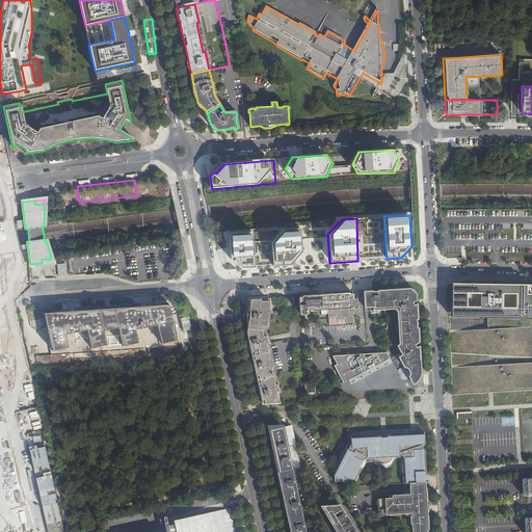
[(284,230),(271,242),(273,266),(291,265),(302,251),(301,229),(284,230)]
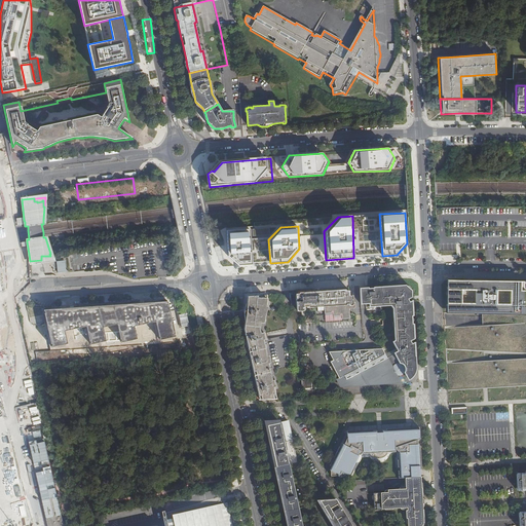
[(252,265),(250,229),(226,230),(228,256),(238,265),(252,265)]
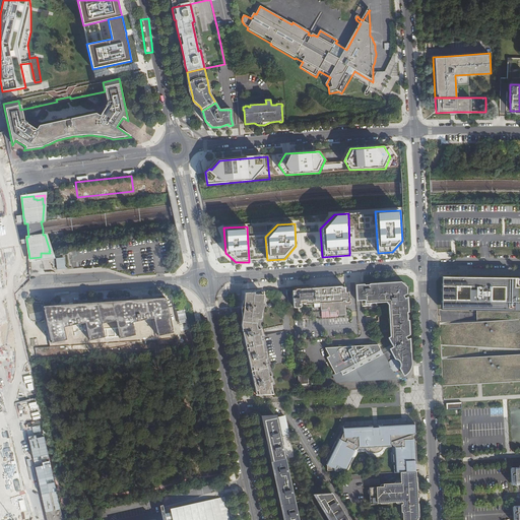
[(41,253),(41,257),(29,258),(29,263),(43,262),(52,261),(54,261),(52,257),(52,256),(51,255),(50,251),(49,251),(50,253),(47,253),(42,253),(41,253)]
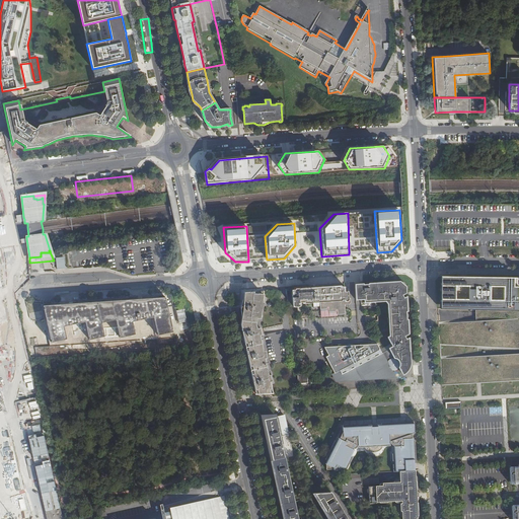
[(83,253),(76,254),(78,265),(85,265),(83,253)]
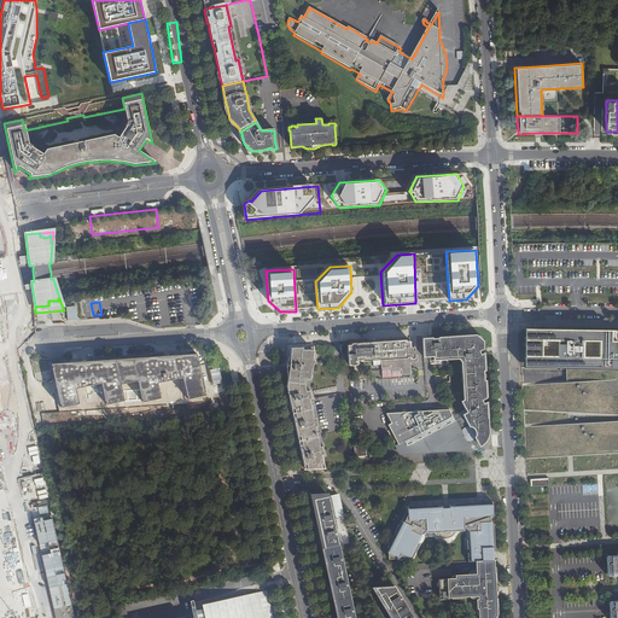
[(65,308),(68,320),(77,319),(76,305),(65,308)]
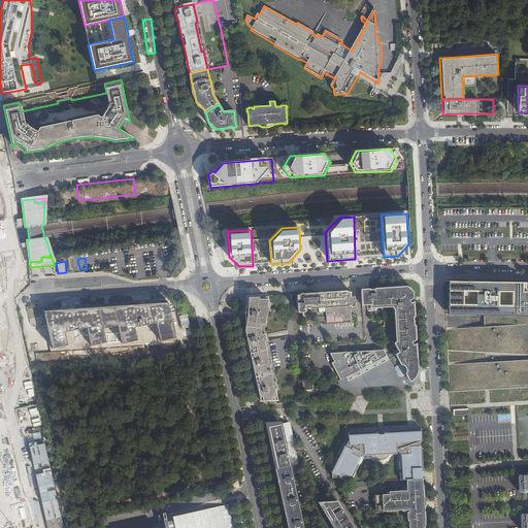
[(527,282),(527,283),(473,282),(448,282),(448,314),(480,314),(481,321),(481,326),(449,328),(449,350),(527,353),(527,358),(450,363),(451,391),(487,389),(527,387),(527,282)]
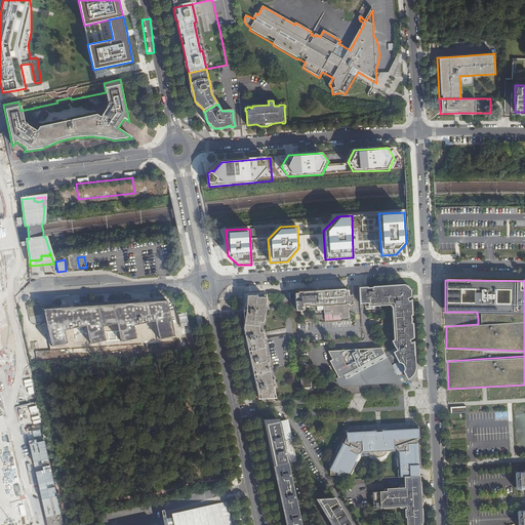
[(390,304),(392,306),(395,309),(397,341),(394,341),(397,348),(400,348),(401,350),(394,354),(398,362),(402,362),(403,363),(405,368),(410,380),(415,376),(417,370),(416,344),(413,345),(412,341),(416,339),(415,323),(413,324),(412,316),(414,316),(413,298),(411,299),(410,297),(413,295),(413,294),(413,288),(411,285),(409,282),(407,282),(405,282),(373,283),(373,285),(368,286),(367,284),(359,284),(360,301),(368,300),(368,306),(390,304)]
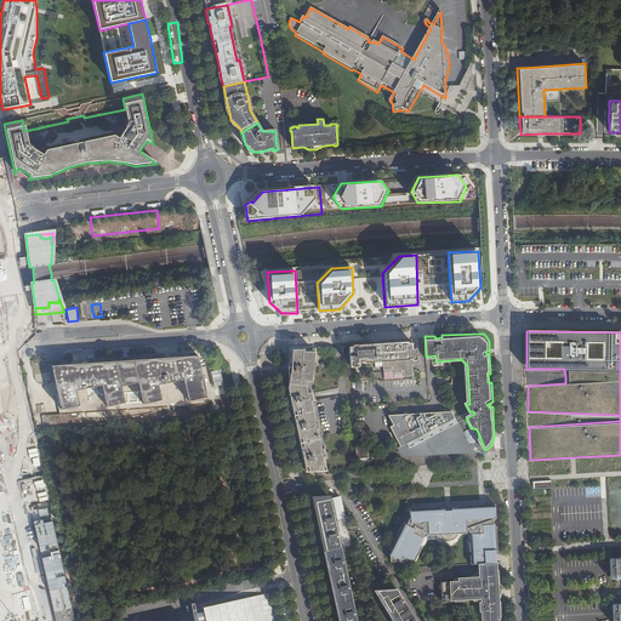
[(352,347),(349,347),(351,360),(351,365),(358,365),(358,360),(365,359),(365,360),(383,360),(383,369),(391,369),(391,368),(393,368),(394,372),(403,372),(403,370),(404,370),(405,376),(414,375),(412,363),(417,363),(420,359),(419,357),(417,357),(417,346),(412,347),(412,342),(409,342),(409,340),(379,342),(379,341),(371,342),(371,343),(352,345),(352,347)]
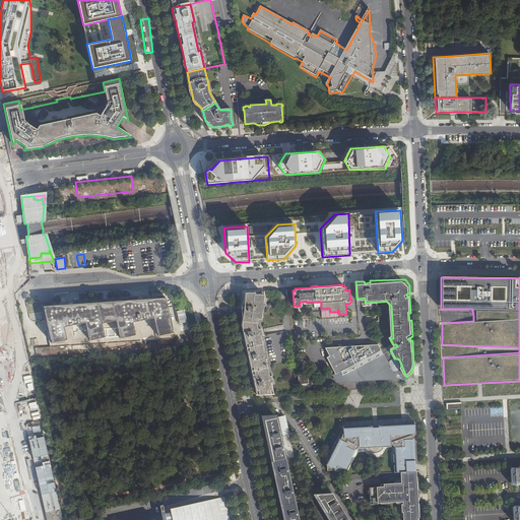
[(243,322),(243,327),(243,329),(245,334),(245,337),(248,352),(250,360),(252,368),(255,383),(255,385),(257,391),(257,395),(266,395),(274,395),(272,384),(274,383),(271,369),(268,369),(268,366),(268,365),(270,364),(267,353),(263,353),(261,344),(265,343),(264,335),(262,336),(261,329),(262,329),(261,324),(261,320),(260,319),(261,313),(263,313),(264,303),(263,303),(264,298),(264,293),(255,294),(247,294),(246,301),(246,304),(245,310),(244,317),(243,322)]
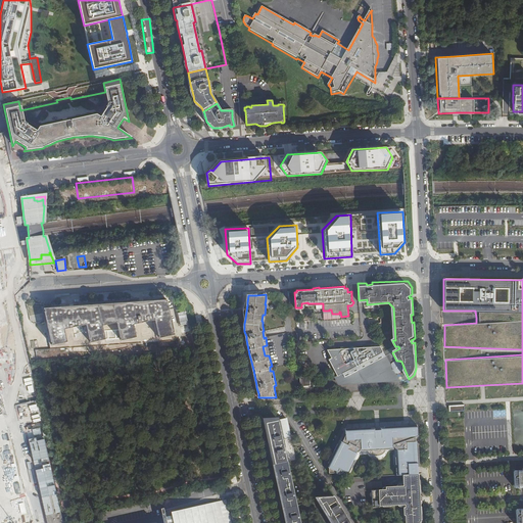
[(168,298),(44,307),(52,345),(67,341),(65,329),(86,324),(90,342),(106,338),(103,325),(116,322),(121,340),(137,336),(134,324),(155,319),(159,337),(176,334),(168,298)]
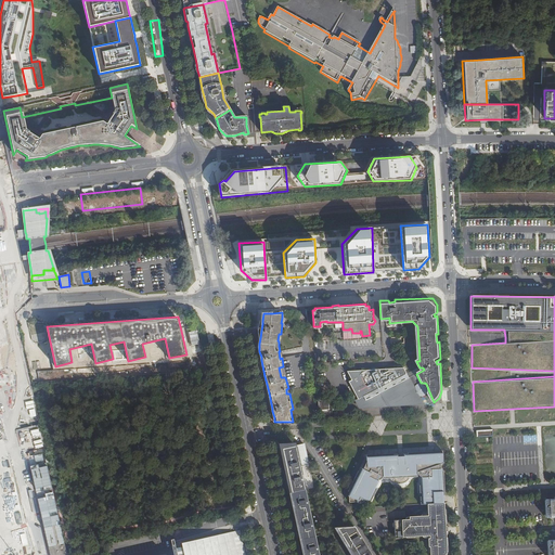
[(360,370),(351,371),(355,378),(347,381),(356,400),(358,404),(359,408),(381,405),(387,405),(423,403),(422,399),(421,396),(417,392),(416,387),(417,384),(421,383),(416,374),(410,378),(408,373),(404,368),(369,370),(361,373),(360,370)]
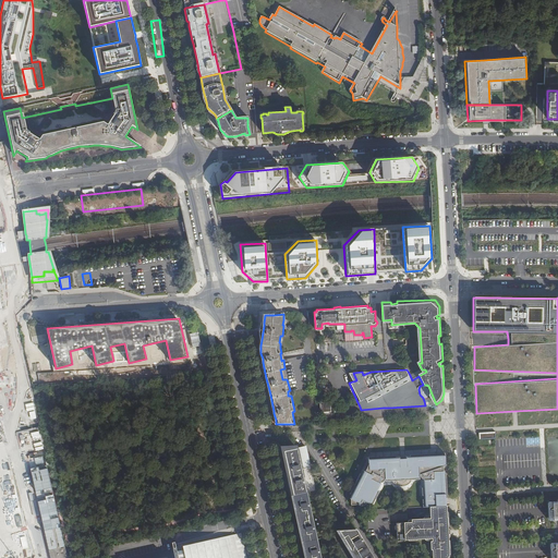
[(420,386),(419,389),(420,395),(423,398),(425,398),(431,396),(431,391),(428,386),(427,385),(423,385),(420,386)]
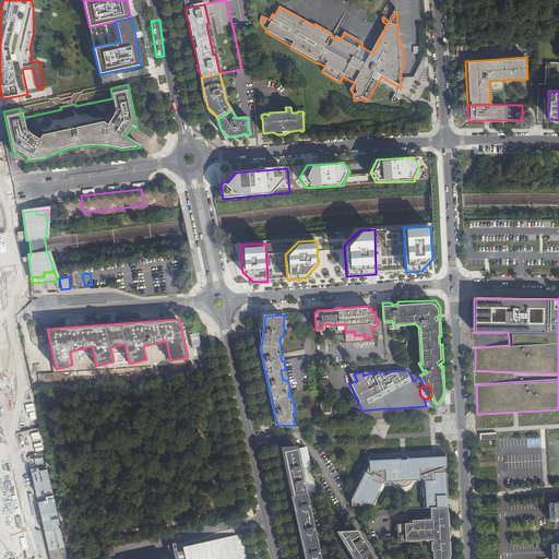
[(321,402),(321,412),(323,412),(323,416),(332,416),(332,412),(331,401),(321,402)]
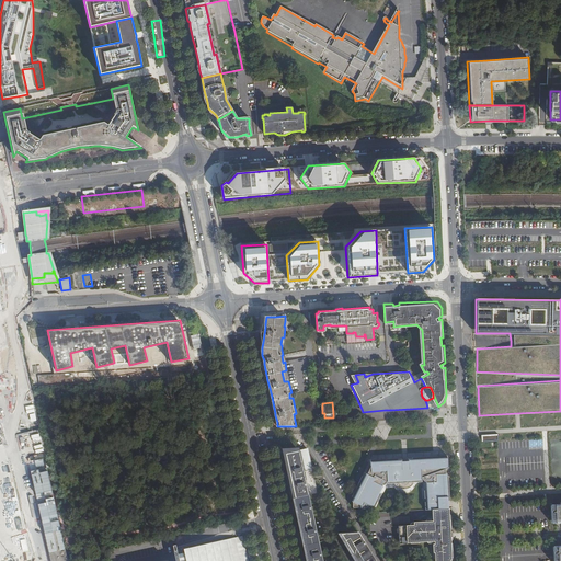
[(35,451),(43,449),(39,433),(35,434),(34,431),(29,432),(27,431),(14,434),(18,446),(26,444),(26,442),(32,441),(35,451)]
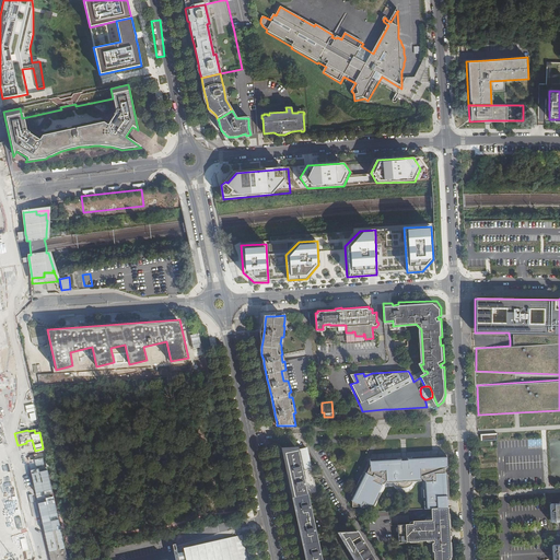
[(316,559),(303,492),(295,453),(295,450),(281,451),(286,470),(282,470),(299,559),(316,559)]
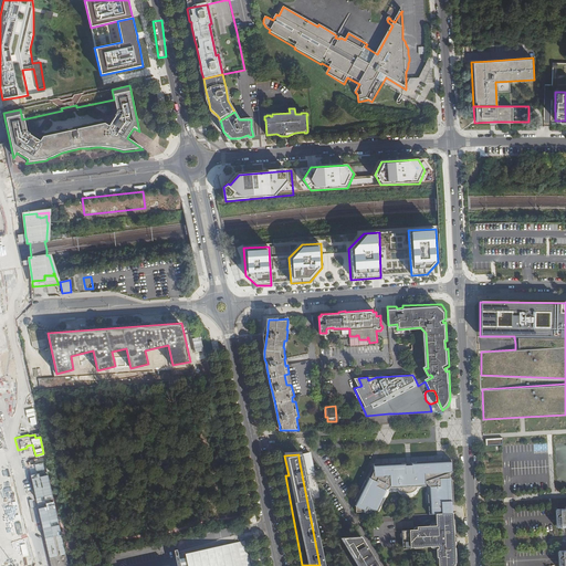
[(310,457),(299,458),(306,498),(316,496),(310,457)]
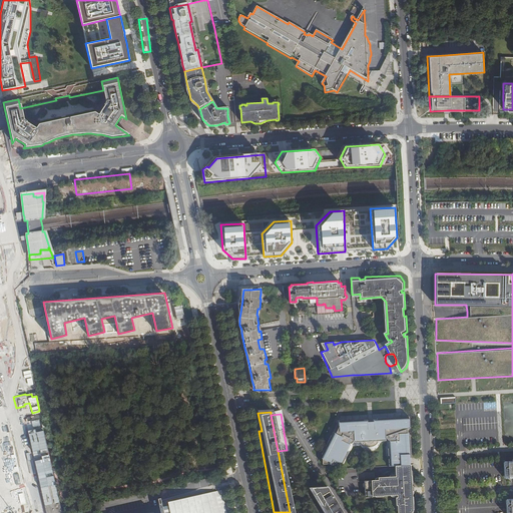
[(396,466),(410,466),(410,459),(411,459),(410,438),(409,438),(408,435),(405,435),(405,431),(408,430),(407,417),(397,417),(377,419),(377,421),(371,421),(365,422),(365,419),(344,420),(341,420),(339,426),(339,428),(340,429),(338,433),(337,432),(335,436),(333,435),(326,449),(326,451),(324,454),(325,454),(323,458),(324,459),(324,464),(332,464),(332,465),(333,466),(334,466),(335,466),(336,465),(337,462),(343,465),(350,452),(348,452),(347,451),(349,445),(354,441),(362,440),(362,442),(364,444),(365,445),(367,446),(369,447),(370,447),(371,447),(373,447),(374,447),(374,446),(375,446),(376,446),(376,445),(377,445),(380,442),(380,440),(387,439),(390,442),(391,449),(389,450),(390,467),(396,466)]
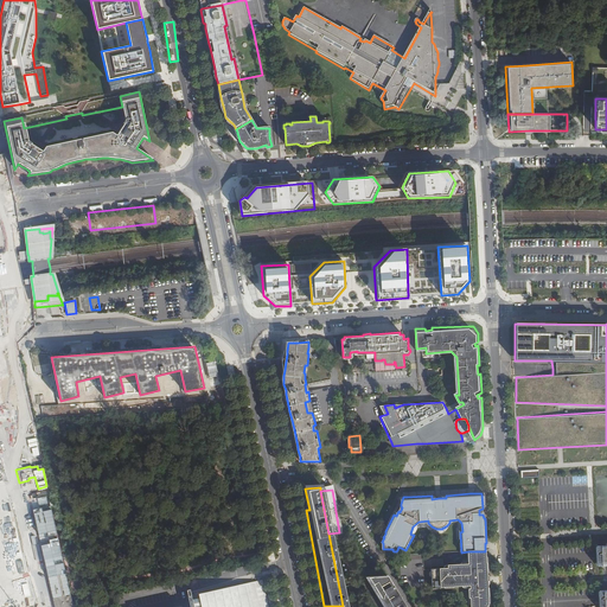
[(52,606),(71,606),(50,502),(33,505),(34,510),(27,511),(33,535),(31,535),(32,541),(39,540),(52,606)]
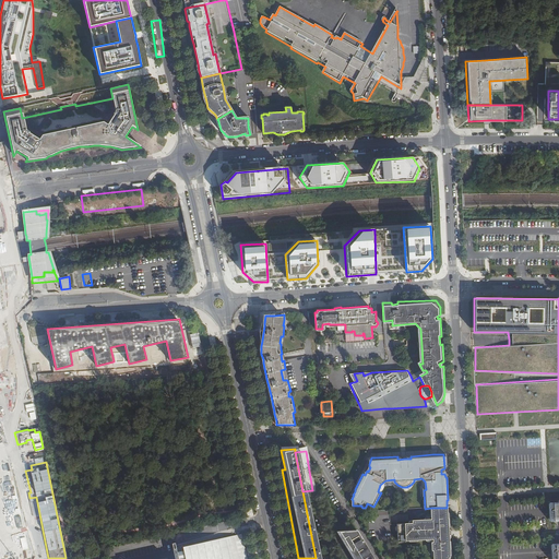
[(558,558),(558,500),(555,501),(549,501),(550,521),(556,521),(558,520),(558,542),(557,543),(551,543),(552,552),(552,558),(558,558)]
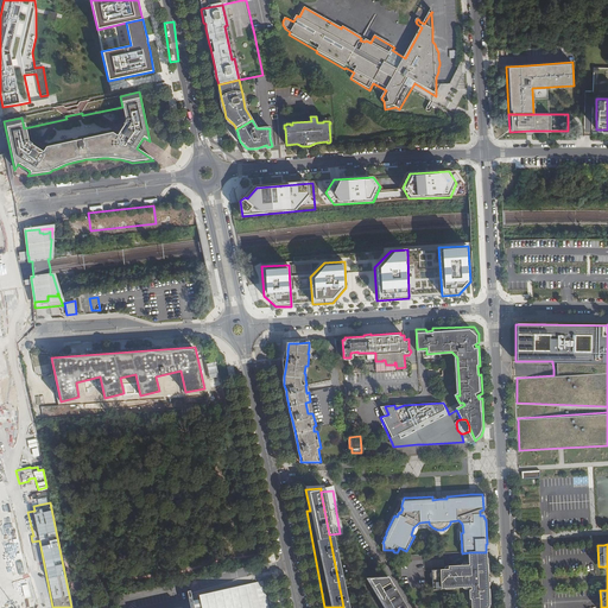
[(469,564),(448,565),(447,565),(445,565),(445,567),(444,567),(444,568),(444,569),(441,570),(434,570),(434,589),(442,589),(468,588),(469,606),(472,606),(472,607),(488,607),(489,606),(491,606),(489,590),(488,590),(488,587),(489,587),(489,577),(487,577),(487,575),(489,575),(488,559),(487,559),(486,552),(469,552),(469,564)]
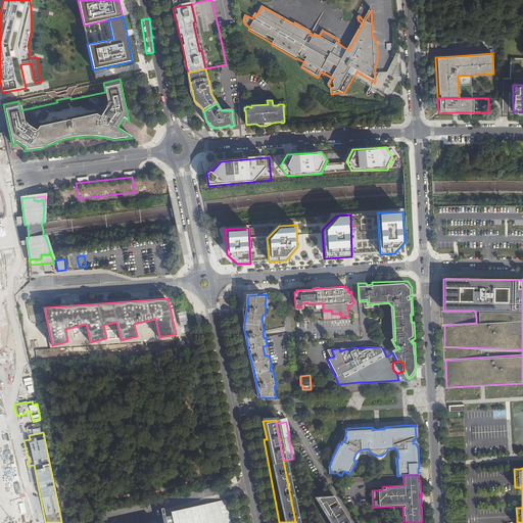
[(231,522),(226,498),(162,513),(164,522),(156,522),(151,522),(231,522)]
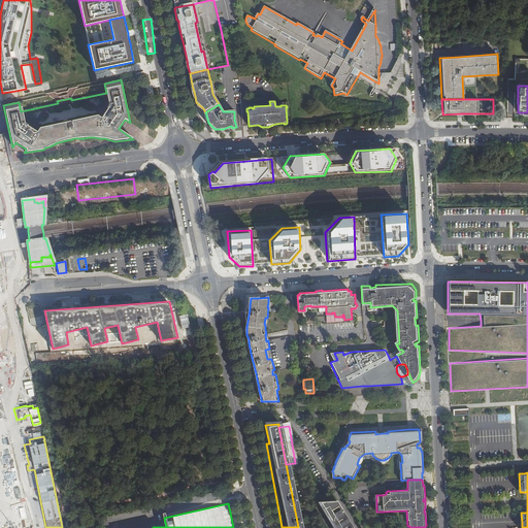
[(353,527),(340,506),(322,508),(325,514),(333,527),(353,527)]
